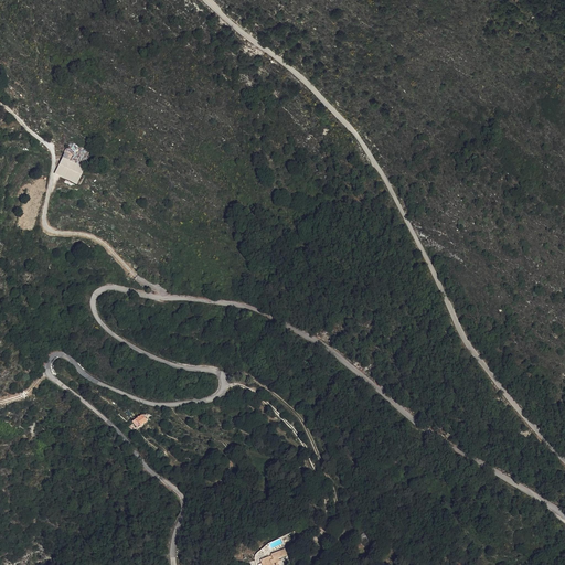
[(74,153),(67,149),(56,172),(78,182),(87,167),(71,159),(74,153)]
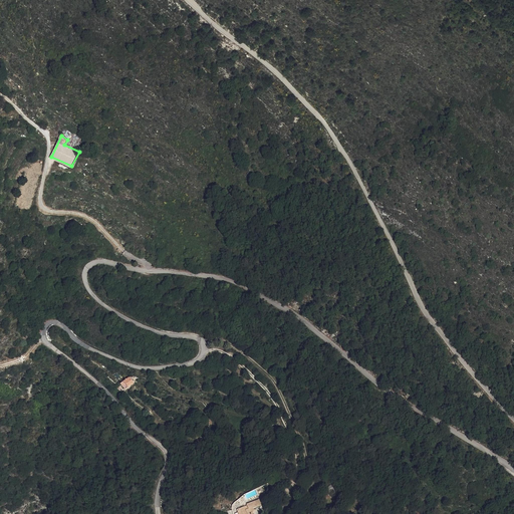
[(130,379),(120,386),(122,389),(131,381),(130,379)]
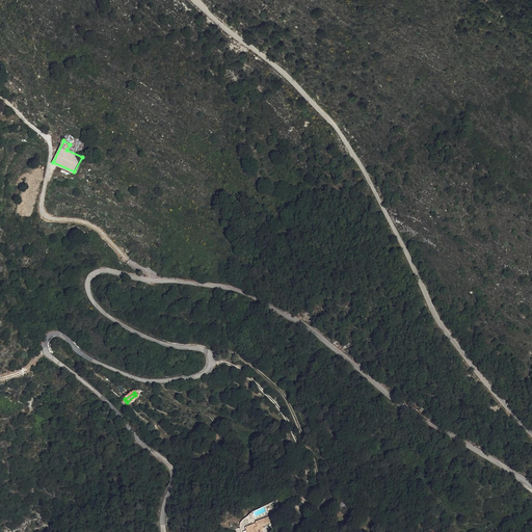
[(127,402),(129,404),(137,397),(135,395),(127,402)]
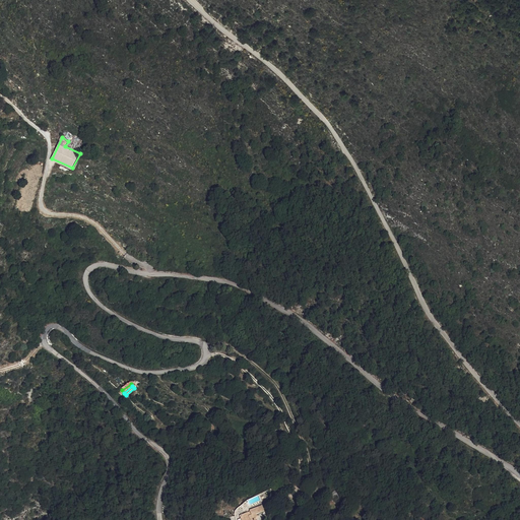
[(276,475),(262,485),(266,491),(276,483),(278,477),(276,475)]
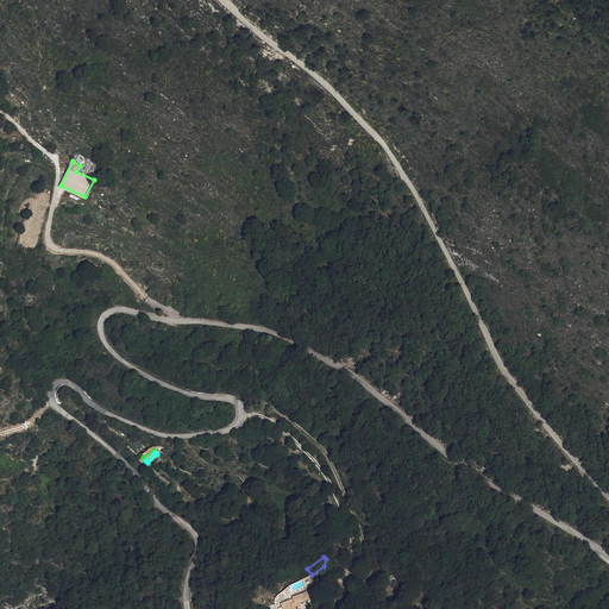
[(295,608),(296,608),(296,602),(295,602),(303,596),(303,595),(301,590),(300,590),(287,598),(288,600),(276,607),(277,608),(295,608)]
